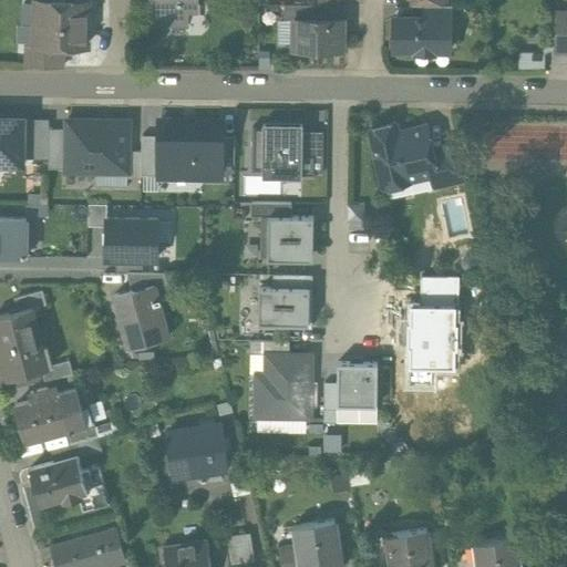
[(152,0),(152,3),(158,9),(158,24),(186,24),(186,3),(197,3),(197,0),(152,0)]
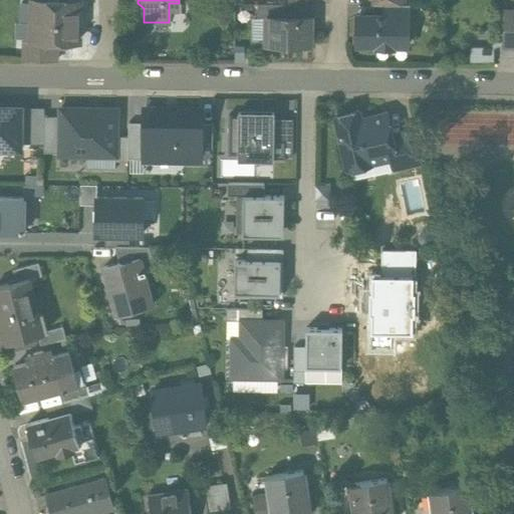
[(60,1),(33,1),(33,23),(38,23),(38,41),(38,42),(57,42),(78,43),(79,3),(60,3),(60,1)]
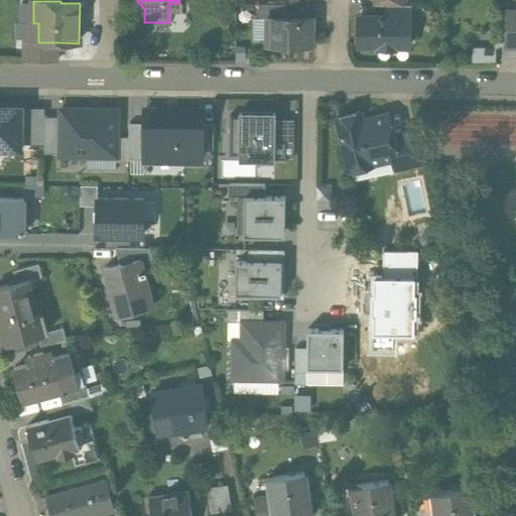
[(289,5),(259,5),(259,19),(267,19),(267,18),(289,18),(289,5)]
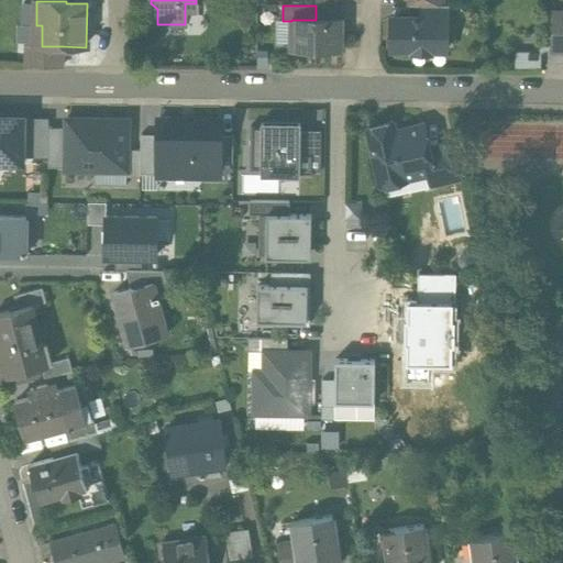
[(440,7),(423,7),(423,19),(446,20),(450,20),(450,7),(440,7)]
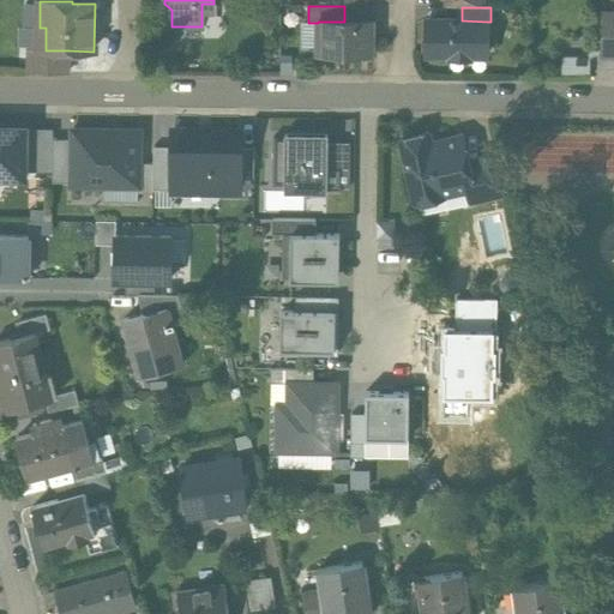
[(613,13),(602,14),(602,58),(613,56),(613,13)]
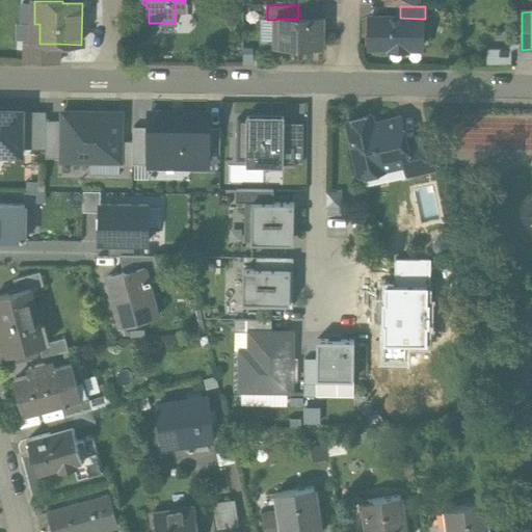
[(400,18),(372,18),(372,47),(390,47),(390,50),(408,51),(408,48),(422,48),(422,19),(400,18)]
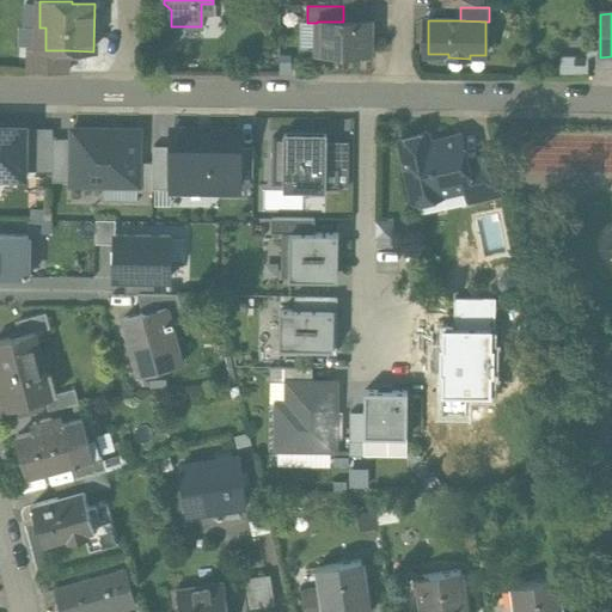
[(343,22),(317,22),(317,23),(317,53),(371,53),(372,23),(343,22)]
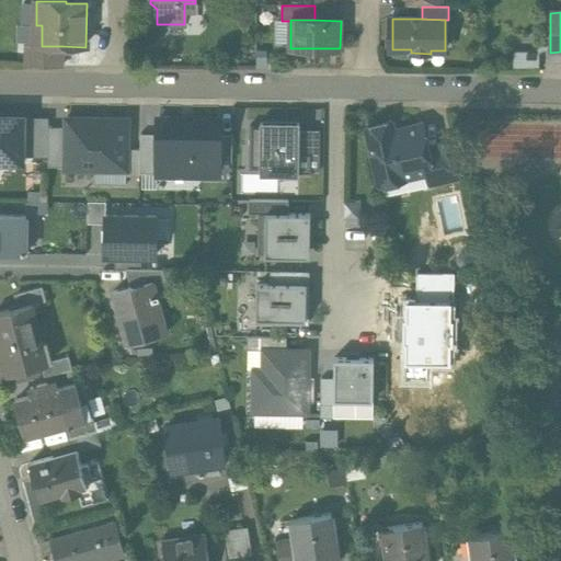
[(42,46),(42,45),(27,44),(26,67),(61,68),(63,46),(42,46)]
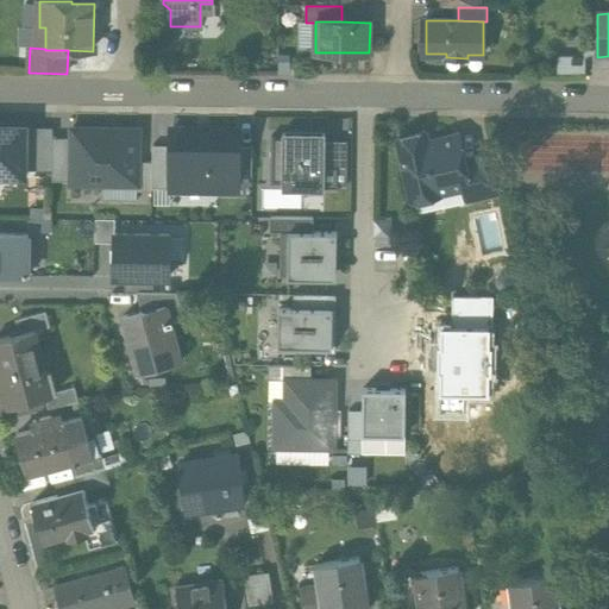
[(584,57),(557,58),(558,75),(584,74),(584,57)]
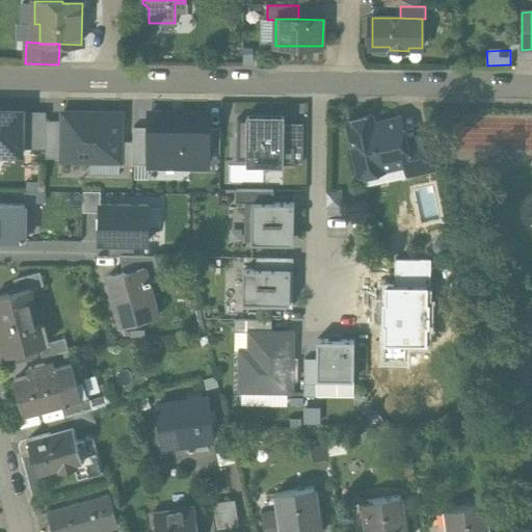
[(21,112),(0,111),(0,153),(21,153),(20,150),(21,112)]
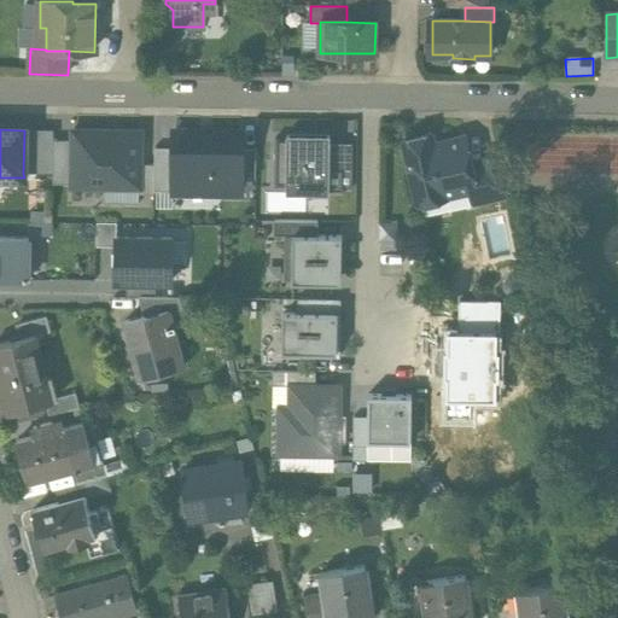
[(23,174),(53,174),(53,141),(54,130),(24,130),(23,174)]
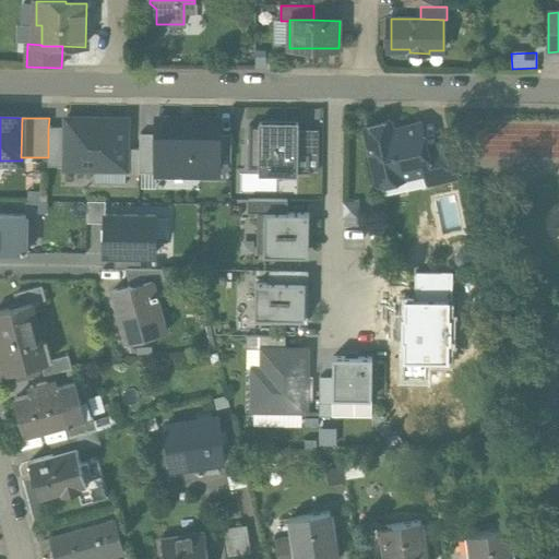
[(127,120),(66,119),(66,128),(64,167),(64,169),(96,169),(95,185),(126,185),(126,175),(140,175),(140,149),(127,149),(127,120)]
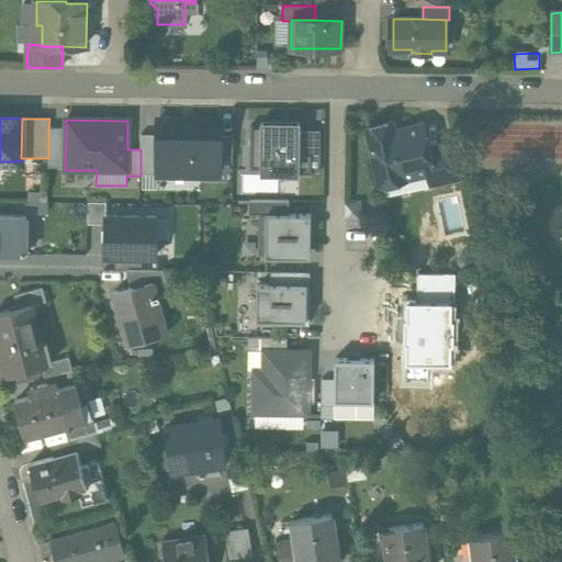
[(221,121),(158,121),(158,136),(157,176),(221,177),(221,163),(232,163),(232,136),(221,136),(221,121)]
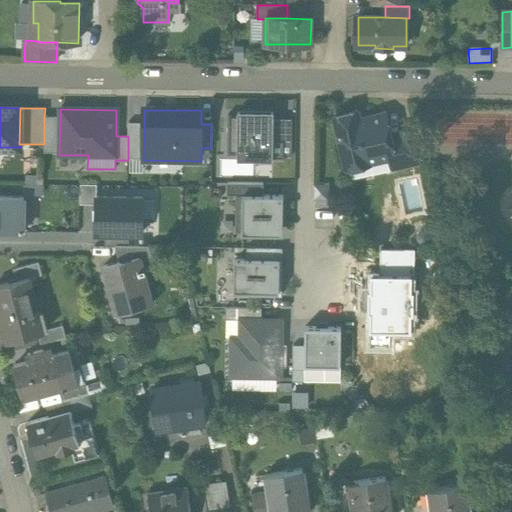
[(273,112),(237,112),(237,116),(228,116),(227,155),(237,155),(237,160),(272,160),(272,158),(283,158),(283,155),(291,155),(292,119),(273,119),(273,112)]
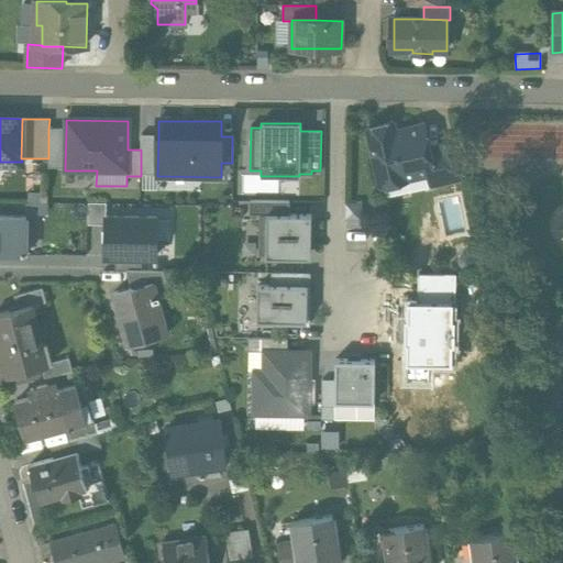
[(394,123),(368,129),(383,198),(430,188),(424,166),(432,164),(431,156),(424,125),(396,132),(394,123)]
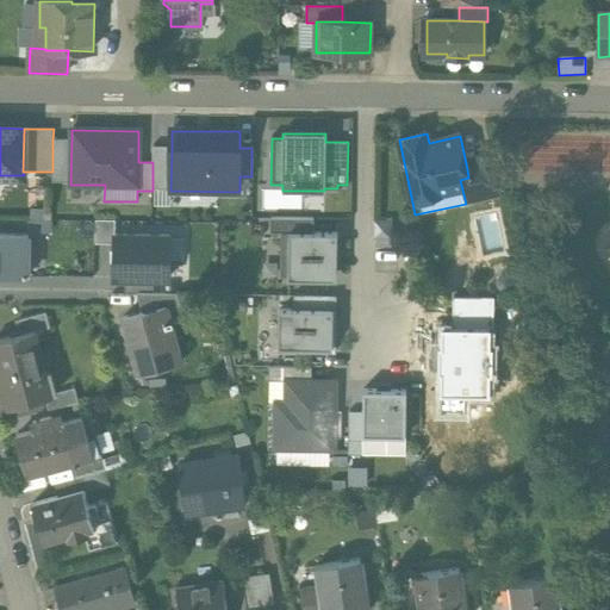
[(53,182),(70,182),(72,139),(53,139),(53,172),(53,182)]
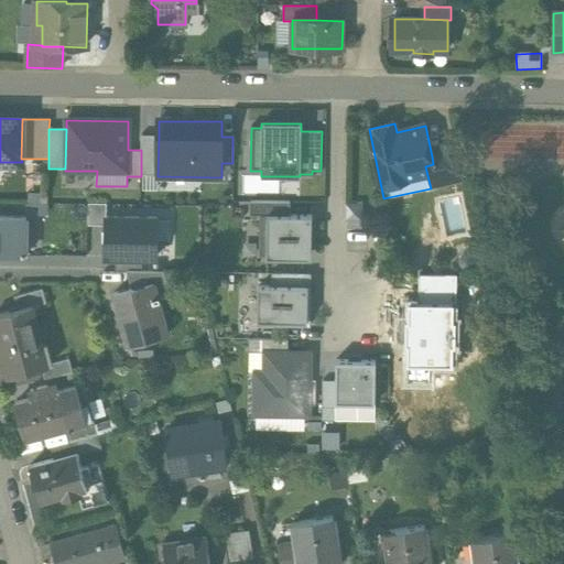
[(158,176),(159,137),(141,136),(141,150),(141,176),(158,176)]
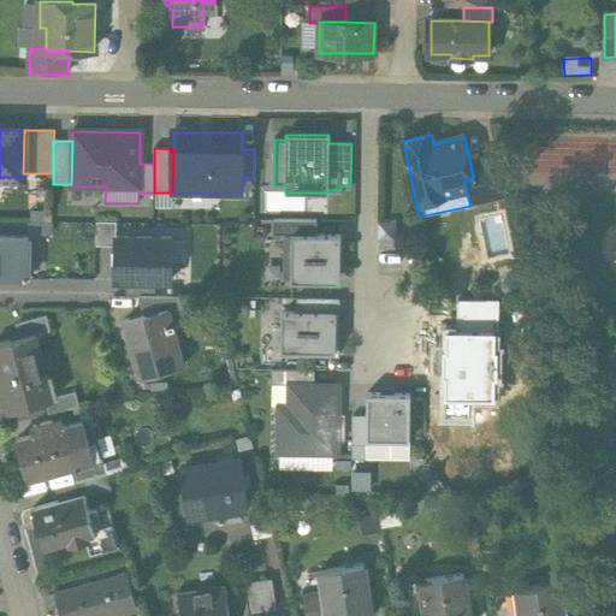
[(484,169),(472,171),(473,179),(465,182),(471,206),(505,197),(497,157),(481,159),(484,169)]
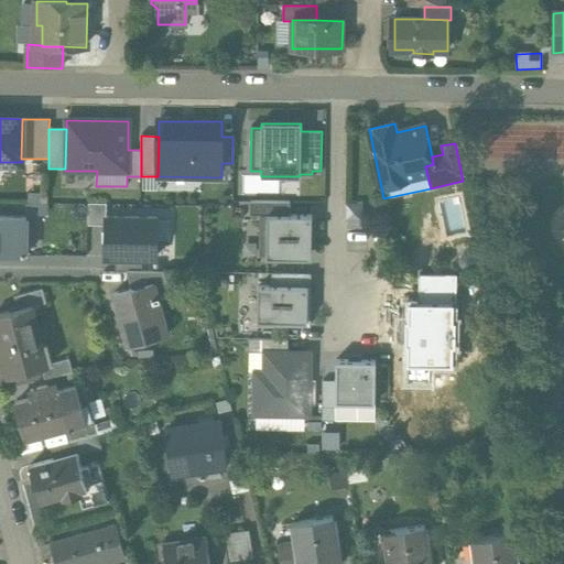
[(250,216),(260,216),(259,242),(267,242),(266,259),(311,260),(312,217),(290,217),(290,204),(250,203),(250,216)]
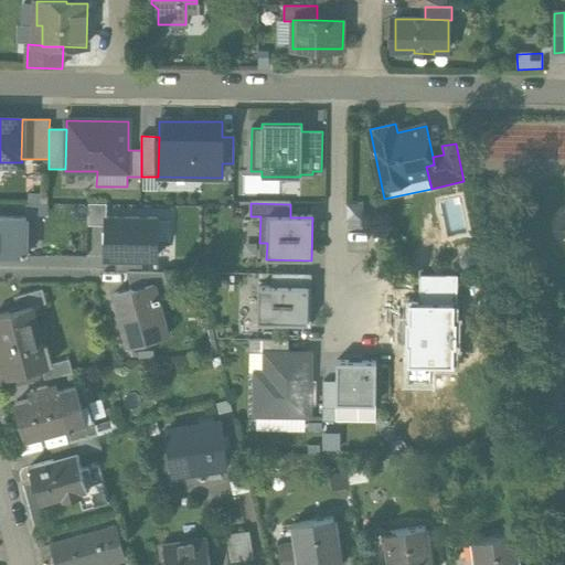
[(363,205),(345,204),(345,222),(363,222),(363,205)]
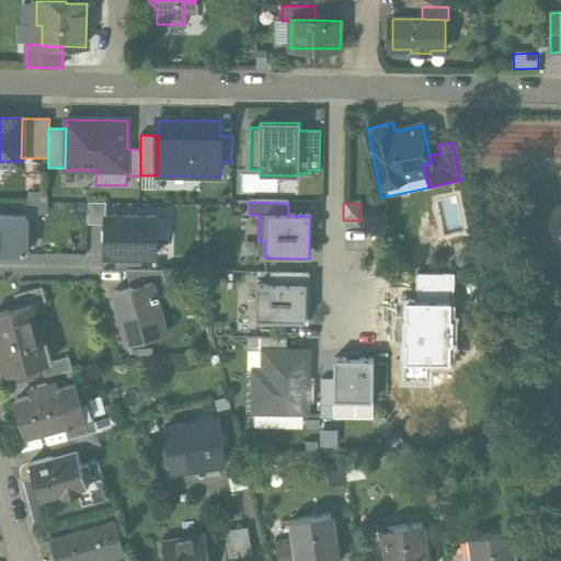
[(156,218),(105,217),(106,204),(88,204),(88,225),(105,225),(105,256),(115,256),(115,270),(127,270),(141,270),(141,258),(156,258),(156,218)]
